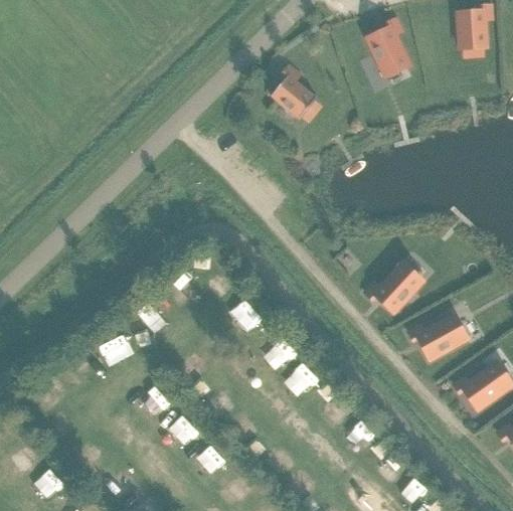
[(461,46),(488,44),(487,17),(494,16),(493,2),(482,3),(482,8),(458,10),(461,46)]
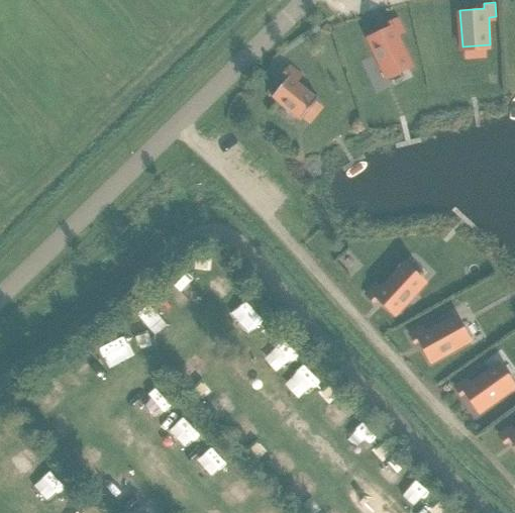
[(388,75),(413,64),(398,32),(405,28),(398,16),(389,20),(391,25),(370,35),(388,75)]
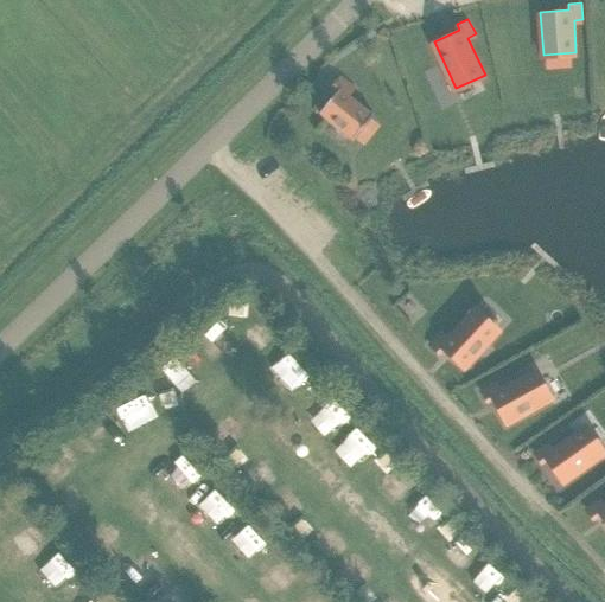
[(338,88),(320,110),(355,138),(375,113),(349,91),(355,85),(342,75),(333,84),(338,88)]
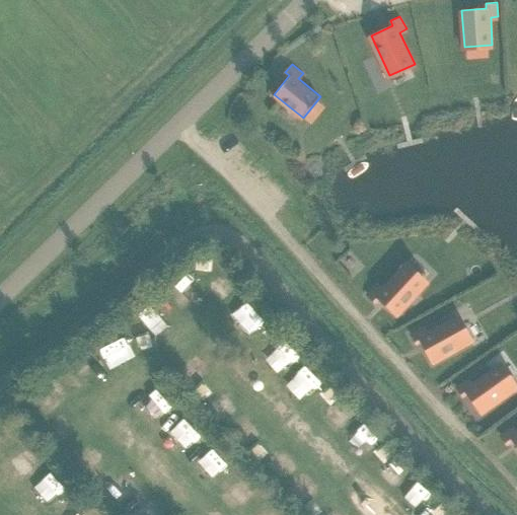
[(431,288),(409,267),(391,285),(387,280),(377,291),(385,297),(387,295),(407,313),(431,288)]
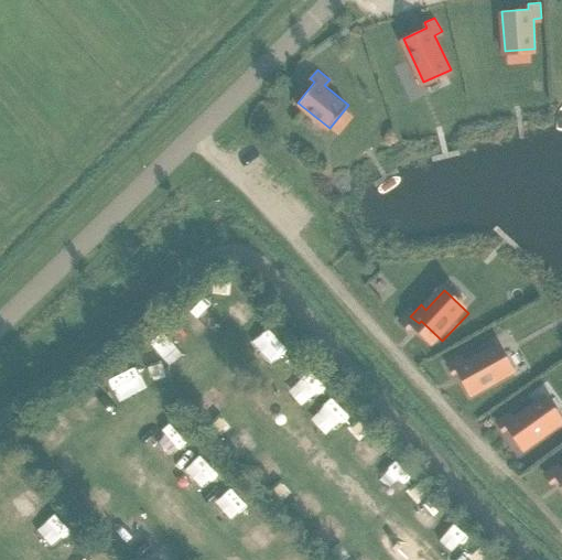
[(515,374),(498,344),(475,356),(472,350),(458,357),(464,366),(466,365),(481,391),(515,374)]
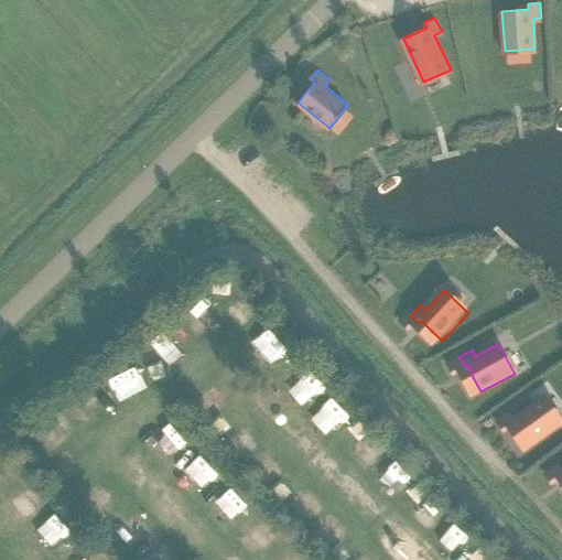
[(561,420),(544,397),(522,411),(518,406),(506,415),(512,423),(515,421),(531,445),(561,424),(561,420)]
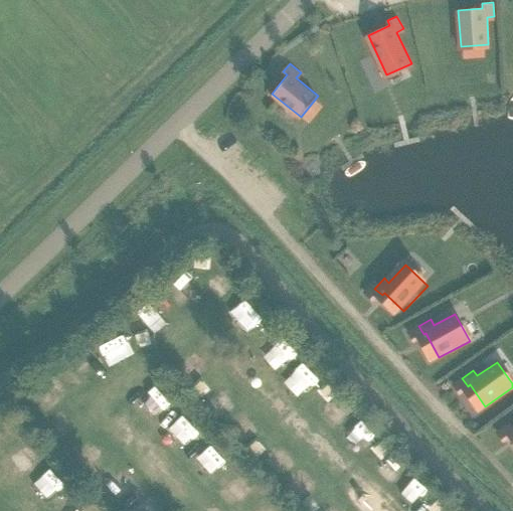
[(512,416),(504,422),(510,432),(512,430),(512,416)]
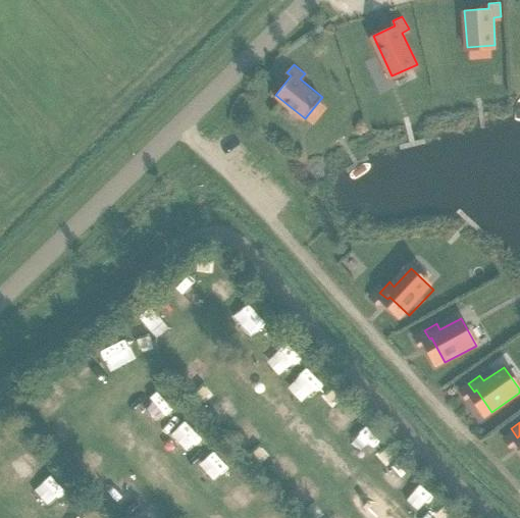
[(67,515),(69,517),(93,517),(97,515),(83,500),(67,515)]
